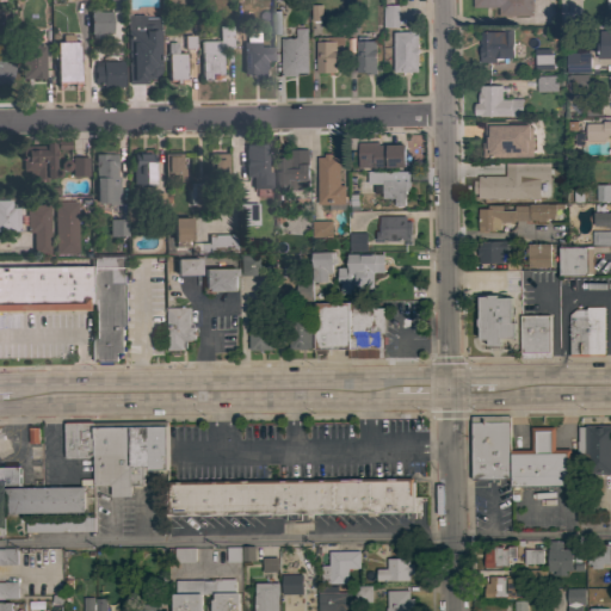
[(473,8),(473,0),(532,0),(532,16),(499,17),(499,7),(473,8)]
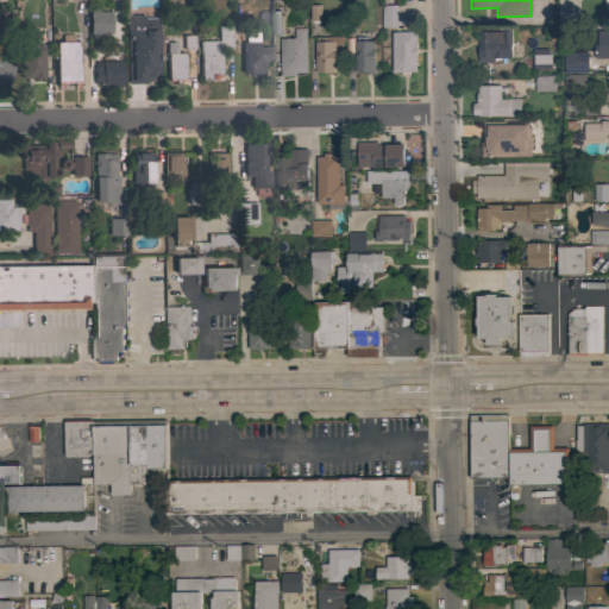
[(358,18),(344,18),(344,4),(358,4),(358,18)]
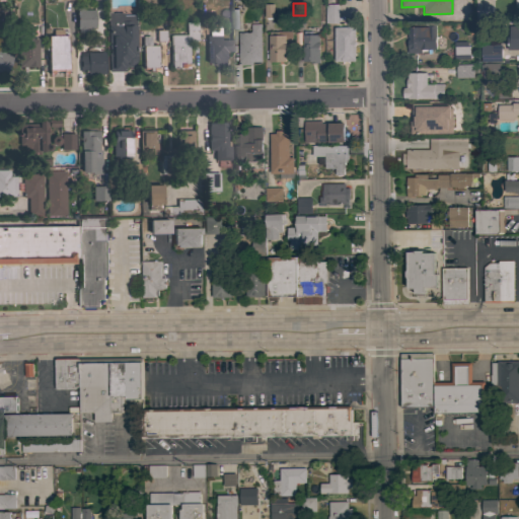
[(274,18),(265,18),(264,4),(273,4),(274,18)]
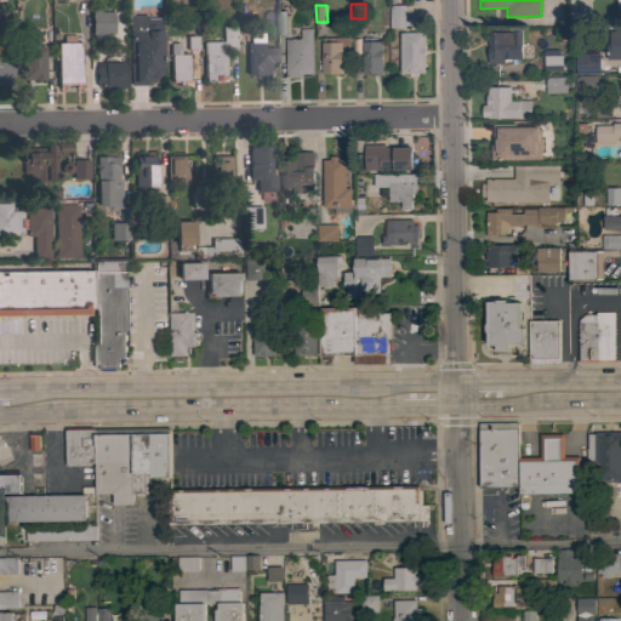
[(405,28),(389,28),(389,5),(404,5),(405,28)]
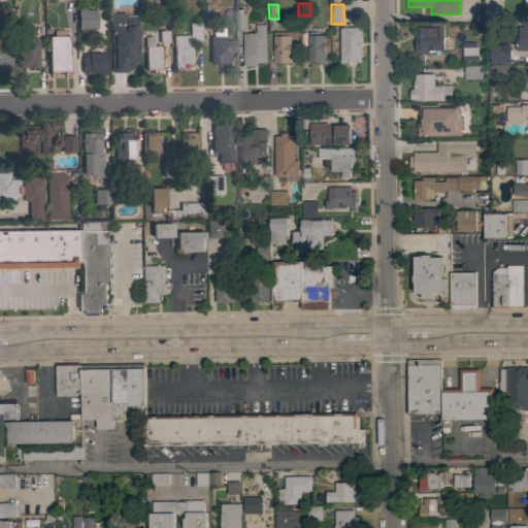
[(96,29),(88,29),(88,32),(79,32),(79,29),(77,29),(77,8),(85,8),(85,10),(96,9),(96,29)]
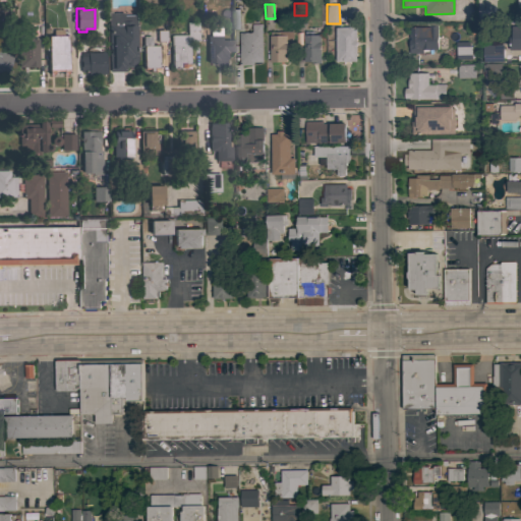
[(136,61),(130,67),(124,67),(124,71),(109,71),(108,53),(110,53),(110,49),(109,49),(108,20),(106,20),(106,11),(111,11),(111,12),(123,12),(123,15),(135,14),(136,61)]
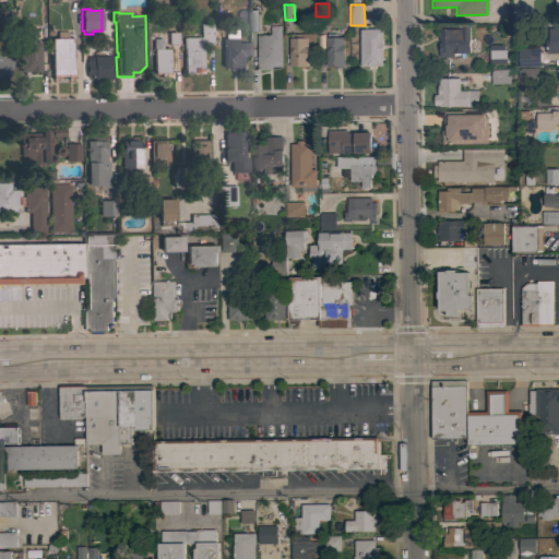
[(200,37),(200,24),(212,23),(212,44),(202,44),(202,48),(202,68),(198,68),(198,72),(183,73),(183,48),(182,48),(181,38),(183,38),(183,37),(200,37)]
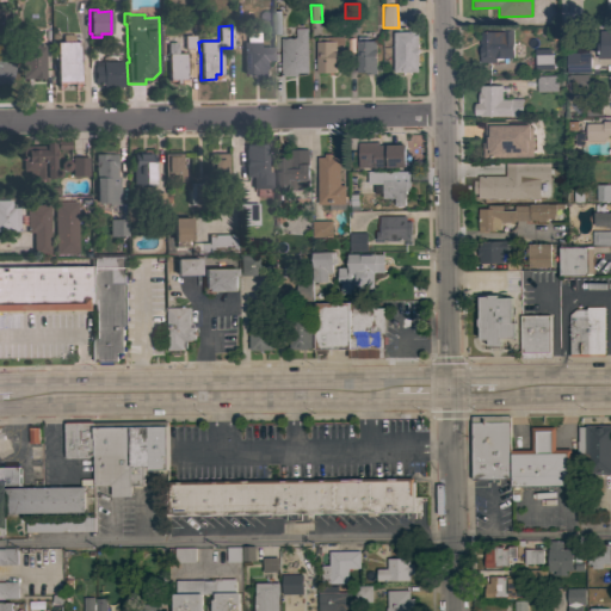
[(308,73),(296,73),(296,76),(283,78),(283,74),(281,74),(279,38),(296,38),(296,29),(307,29),(308,73)]
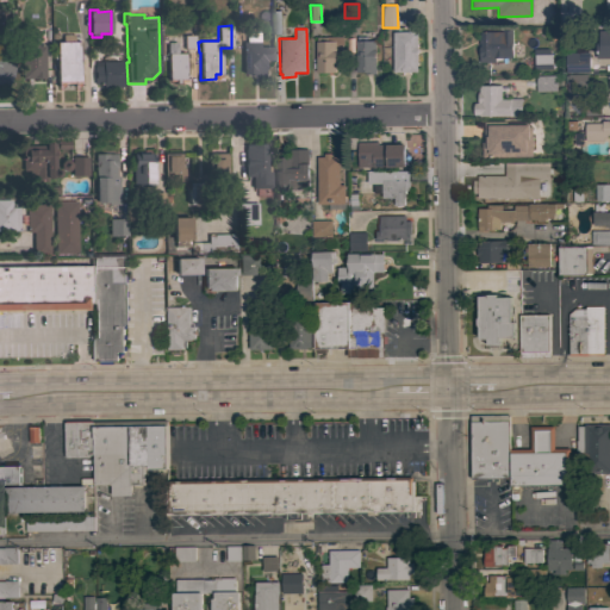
[(609,58),(596,58),(596,43),(598,43),(598,31),(609,30),(609,58)]
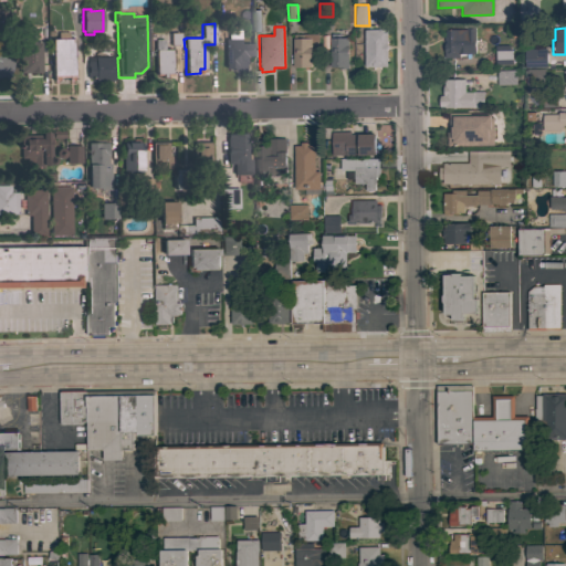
[(475,29),(475,54),(459,54),(459,58),(444,58),(444,43),(446,43),(446,30),(475,29)]
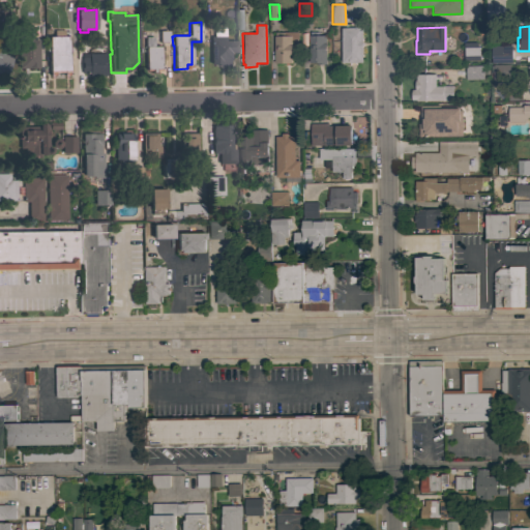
[(210,36),(213,36),(213,28),(225,28),(225,40),(237,40),(237,52),(230,52),(230,60),(229,60),(229,66),(217,66),(217,64),(210,64),(210,36)]
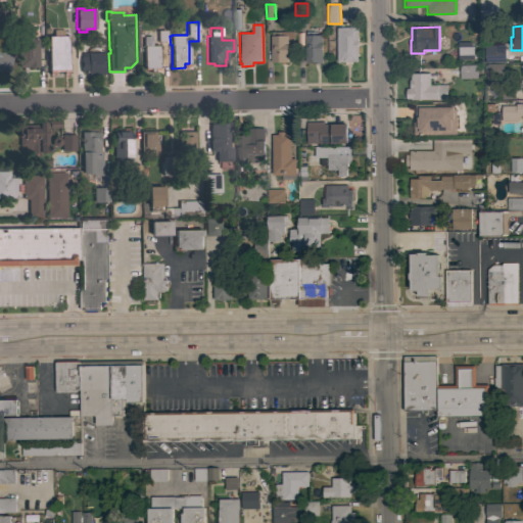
[(336,28),(358,28),(358,62),(337,62),(336,28)]
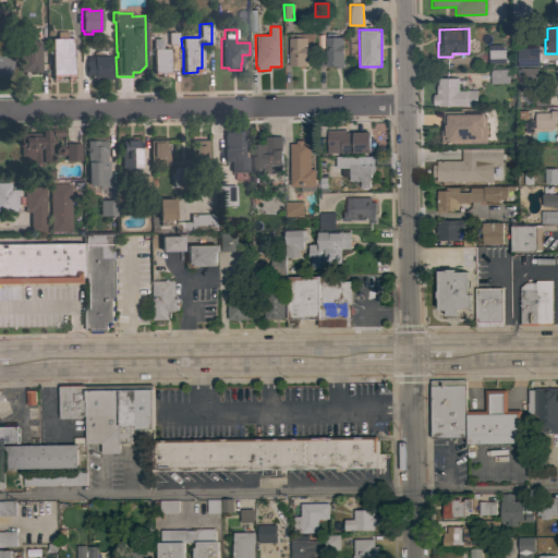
[(72,79),(67,80),(67,76),(57,76),(57,80),(52,80),(52,74),(51,74),(50,38),(57,38),(57,32),(67,32),(67,38),(72,38),(72,79)]
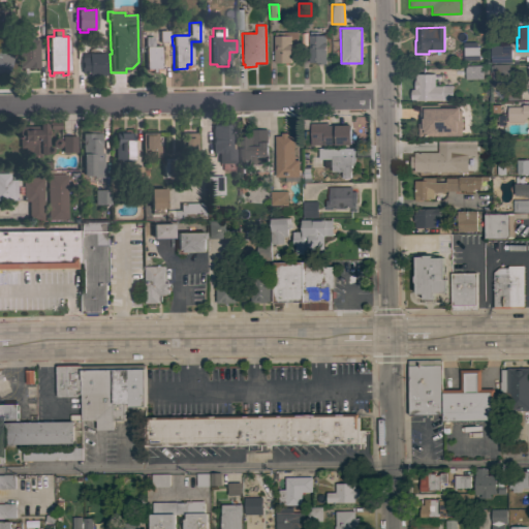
[(274,36),(275,36),(275,33),(283,32),(283,36),(290,36),(290,33),(298,33),(298,48),(290,48),(291,63),(274,64),(274,36)]
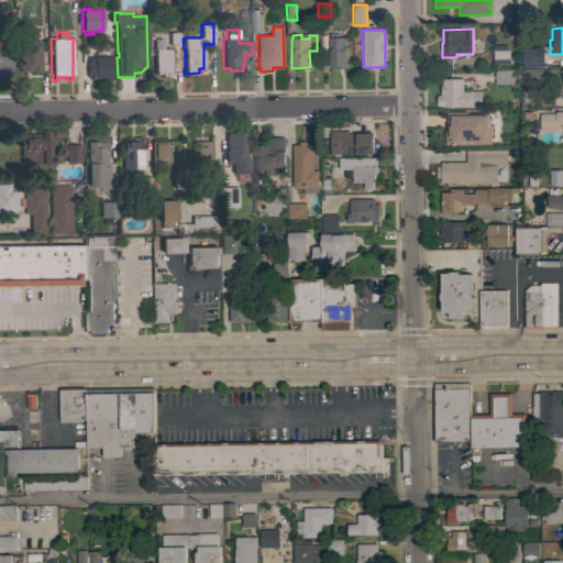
[(328,37),(329,37),(329,34),(338,34),(338,37),(345,37),(346,68),(337,68),(337,67),(329,67),(328,37)]
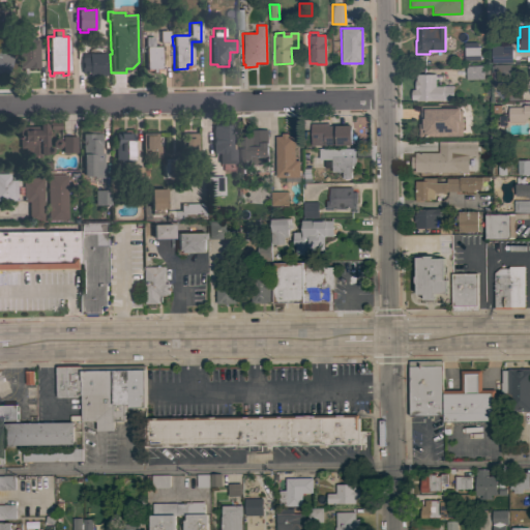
[(37,35),(38,67),(19,68),(18,36),(37,35)]
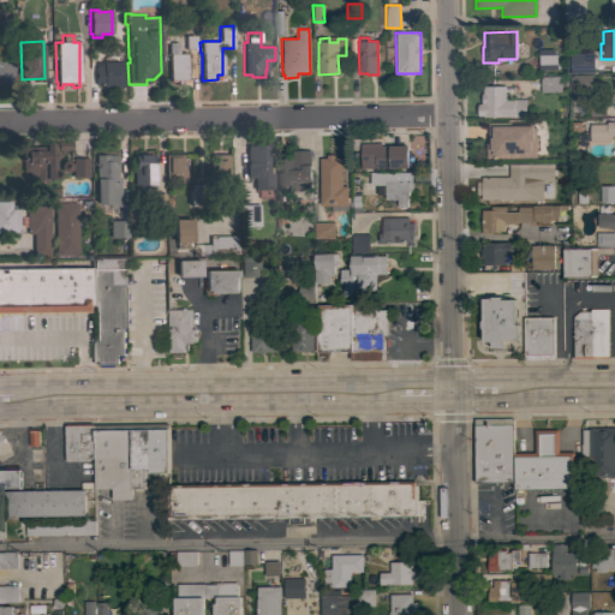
[(178,42),(178,54),(185,54),(186,81),(180,81),(180,84),(175,84),(175,82),(169,82),(168,42),(178,42)]
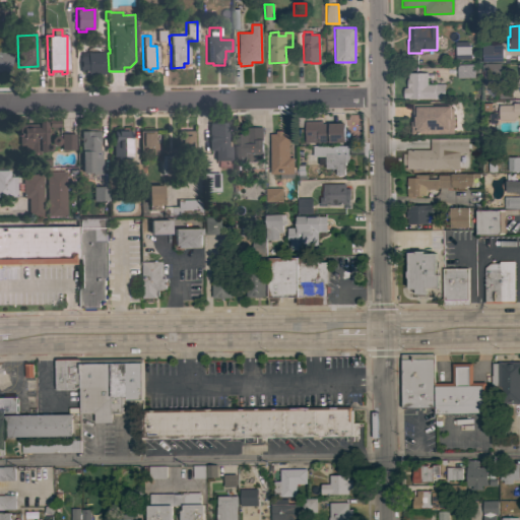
[(467,42),(469,47),(470,51),(470,59),(455,59),(454,42),(467,42)]
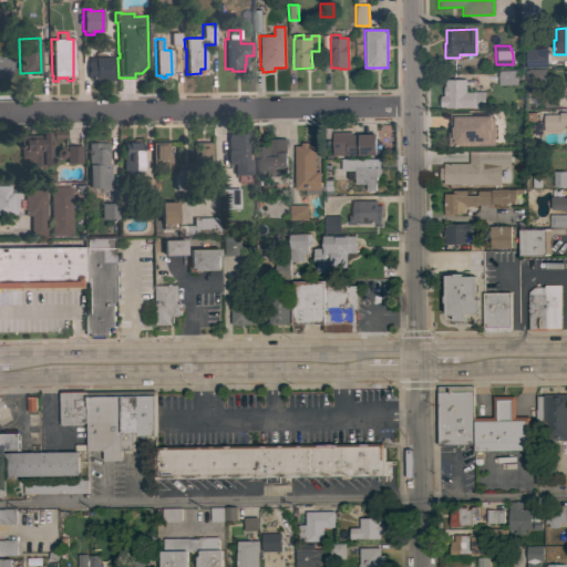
[(547,49),(547,68),(526,68),(525,49),(547,49)]
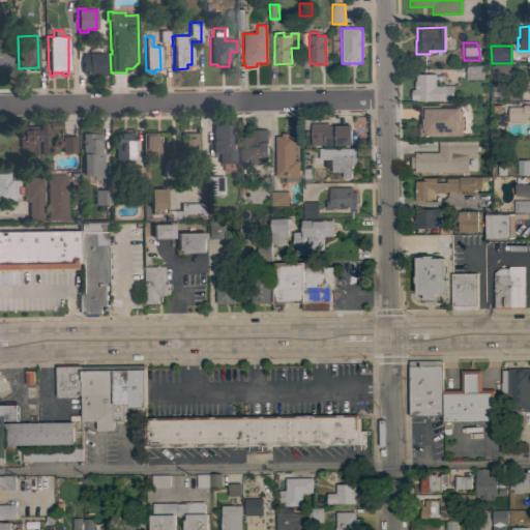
[(0,47),(9,50),(2,75),(0,74),(0,47)]
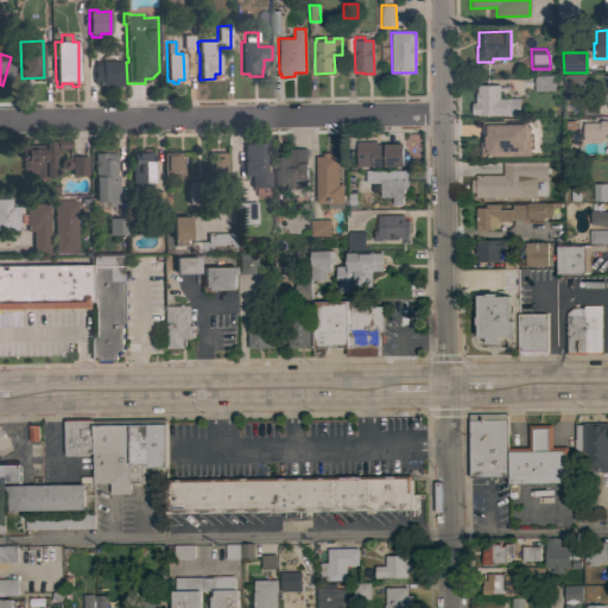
[(121,61),(121,87),(102,87),(102,83),(93,84),(93,65),(94,65),(94,61),(121,61)]
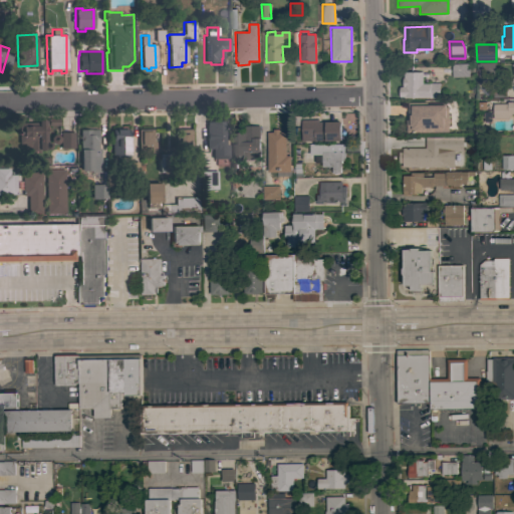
[(468,63),(469,77),(452,77),(452,64),(468,63)]
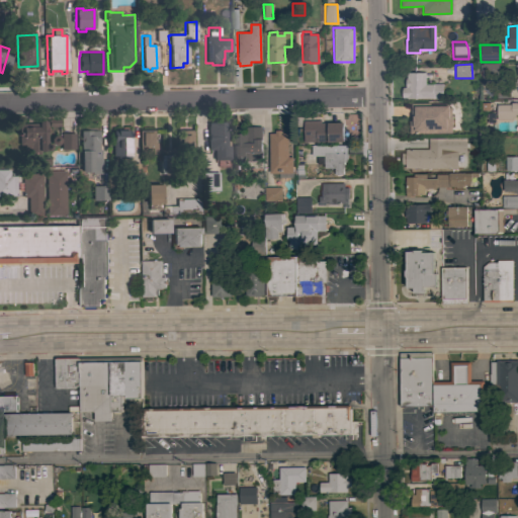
[(498,64),(498,71),(488,71),(488,85),(482,85),(481,71),(480,71),(480,65),(482,65),(482,64),(498,64)]
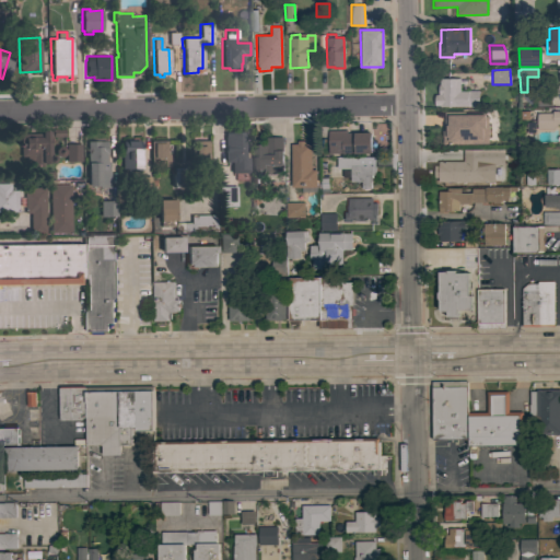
[(478,91),(478,107),(440,107),(440,106),(434,106),(434,94),(438,94),(438,85),(440,85),(439,79),(459,79),(459,91),(478,91)]
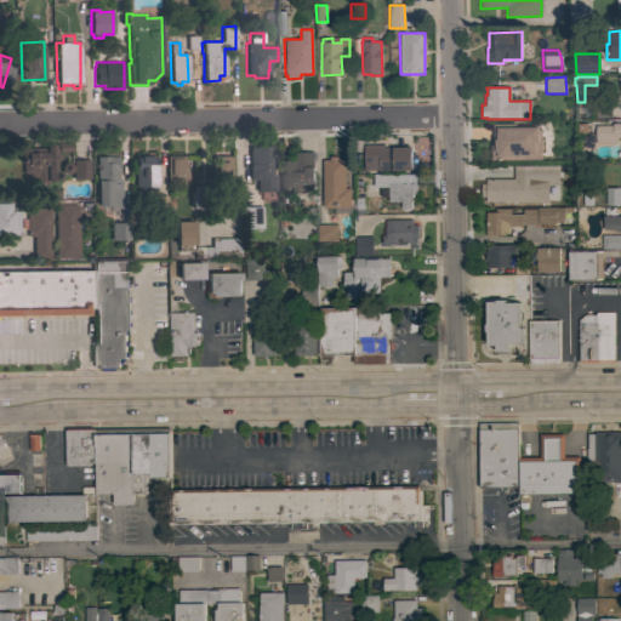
[(620,123),(620,137),(616,137),(616,140),(613,140),(613,143),(596,143),(594,126),(611,125),(611,124),(620,123)]
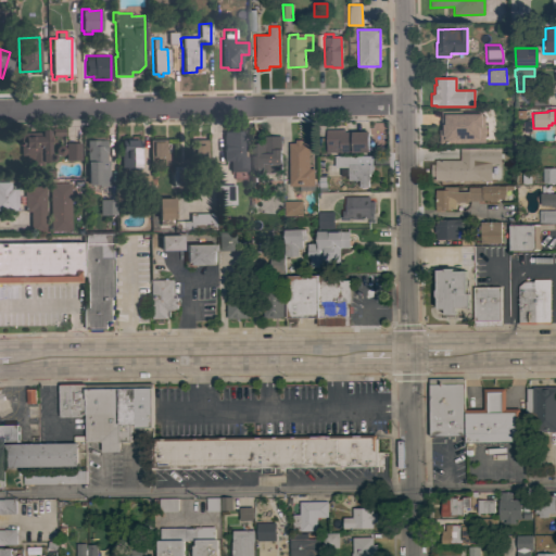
[(452,133),(462,133),(462,130),(458,130),(458,127),(446,127),(446,123),(445,123),(445,117),(446,117),(446,112),(459,112),(459,113),(463,113),(463,114),(480,114),(480,123),(482,123),(482,125),(483,125),(483,134),(483,136),(477,136),(477,141),(453,141),(452,133)]
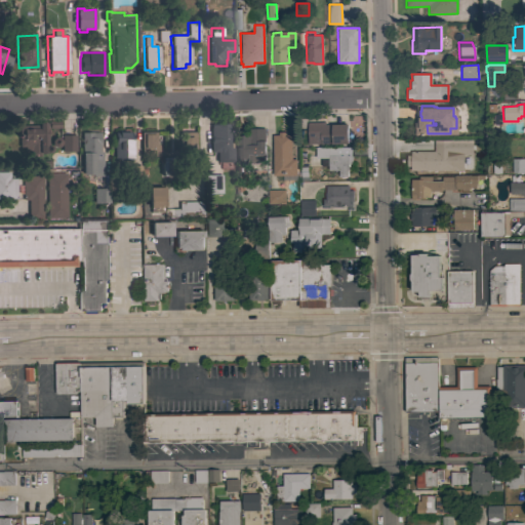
[(46,146),(48,146),(50,148),(50,151),(48,153),(39,153),(39,157),(30,157),(30,150),(25,151),(25,146),(18,147),(18,125),(38,125),(38,122),(45,122),(46,146)]
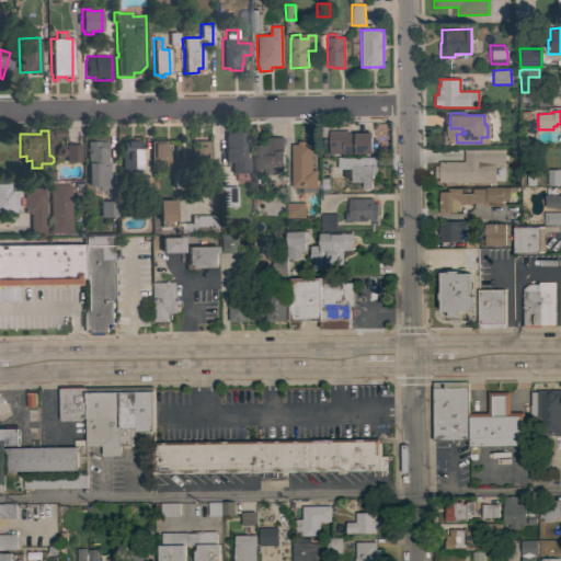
[(347,130),(347,134),(369,133),(370,153),(342,155),(342,153),(329,155),(328,132),(347,130)]
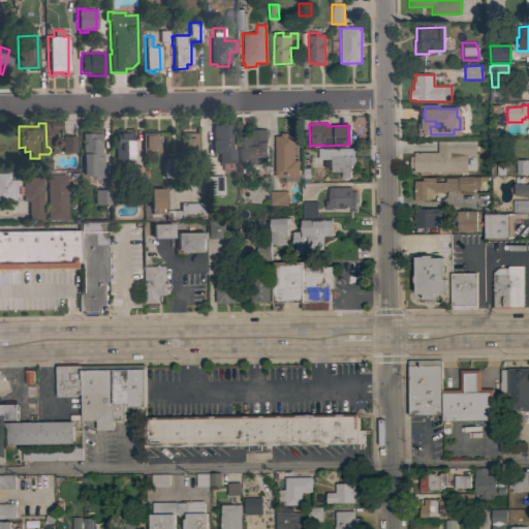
[(231,149),(235,149),(235,159),(221,159),(221,153),(212,153),(212,144),(211,144),(211,136),(211,128),(215,128),(215,126),(218,126),(218,124),(231,124),(231,149)]
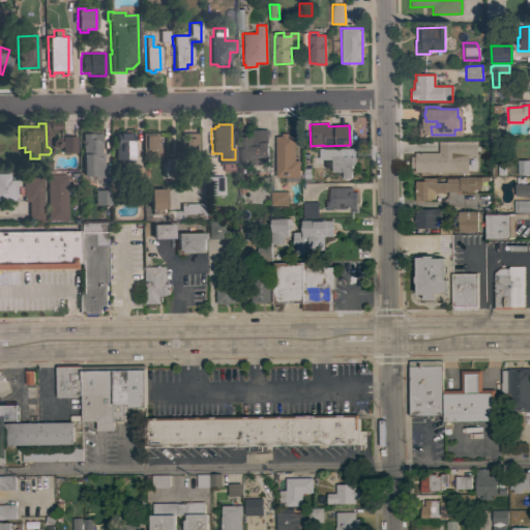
[(267,129),(268,143),(267,143),(267,156),(267,165),(246,166),(246,168),(237,168),(237,160),(238,160),(237,137),(251,137),(251,130),(267,129)]
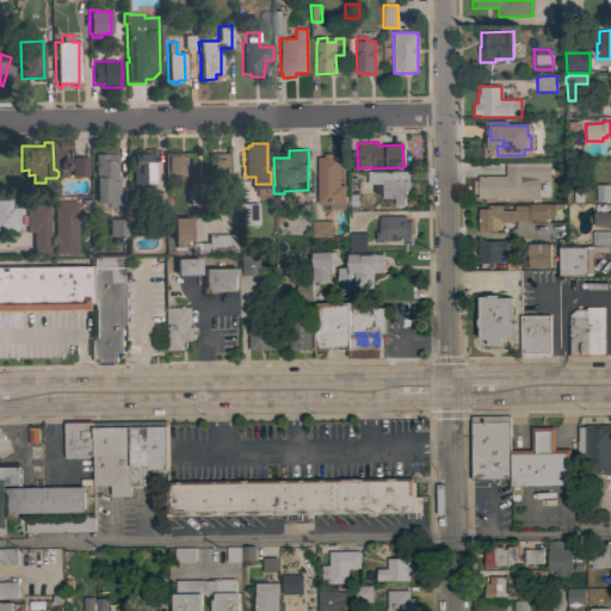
[(153,186),(140,187),(140,184),(134,184),(133,156),(136,156),(136,154),(147,154),(147,153),(152,153),(153,186)]
